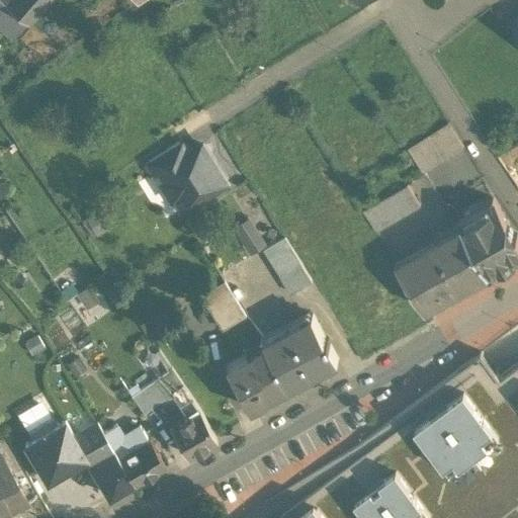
[(0,0),(0,31),(12,40),(24,25),(26,27),(49,0),(0,0)]
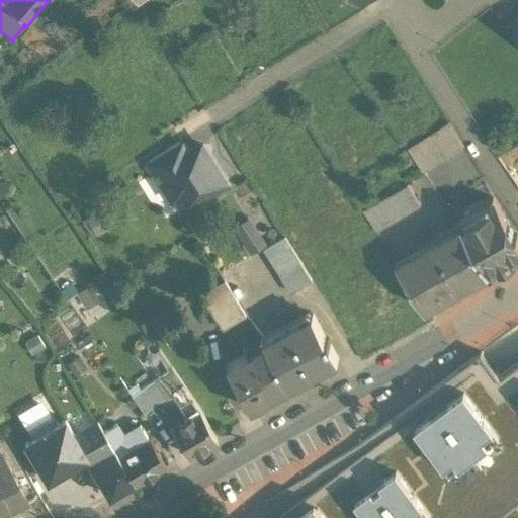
[(170,0),(141,0),(135,4),(150,26),(176,8),(170,0)]
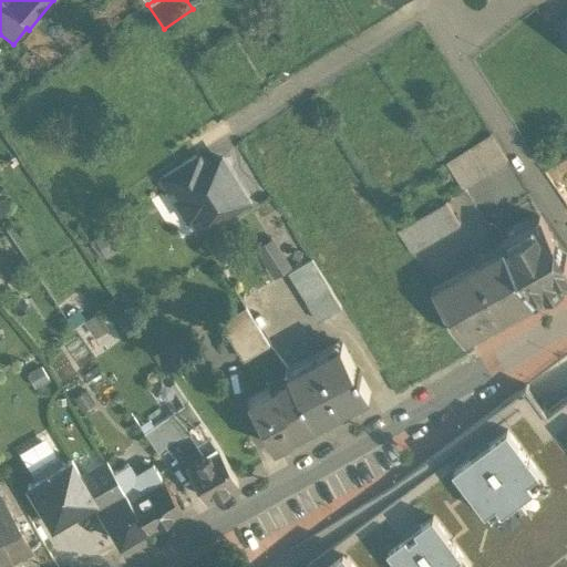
[(490,135),(445,164),(462,189),(506,161),(490,135)]
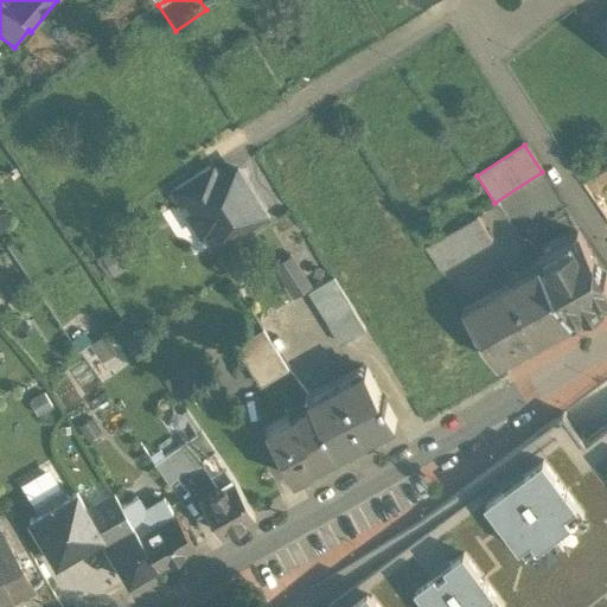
[(209,168),(173,192),(183,206),(186,204),(185,202),(217,181),(209,168)]
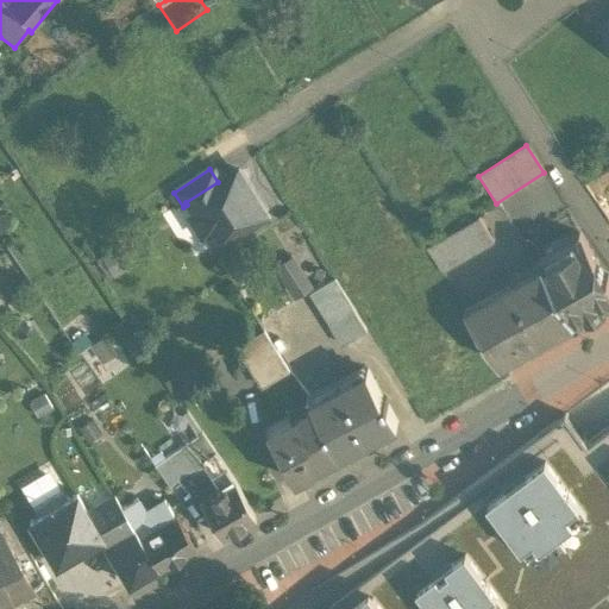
[(218,182),(186,202),(187,205),(195,217),(190,220),(201,236),(205,233),(214,248),(264,215),(245,186),(243,187),(233,173),(218,182)]
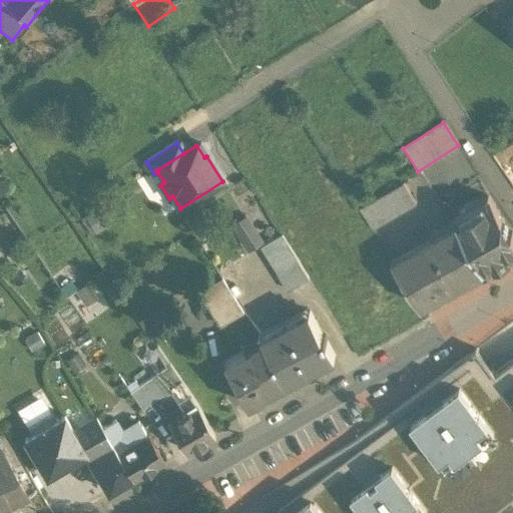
[(404,183),(358,208),(371,229),(416,204),(404,183)]
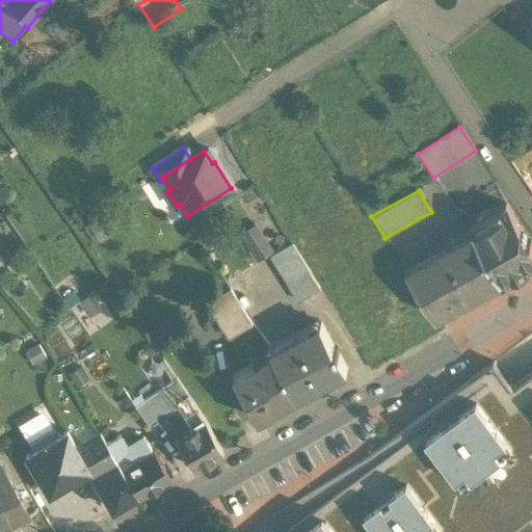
[(526,239),(506,205),(504,206),(507,211),(474,231),(471,224),(470,225),(475,235),(501,278),(513,271),(515,275),(528,269),(525,265),(531,260),(531,242),(531,240),(526,239)]
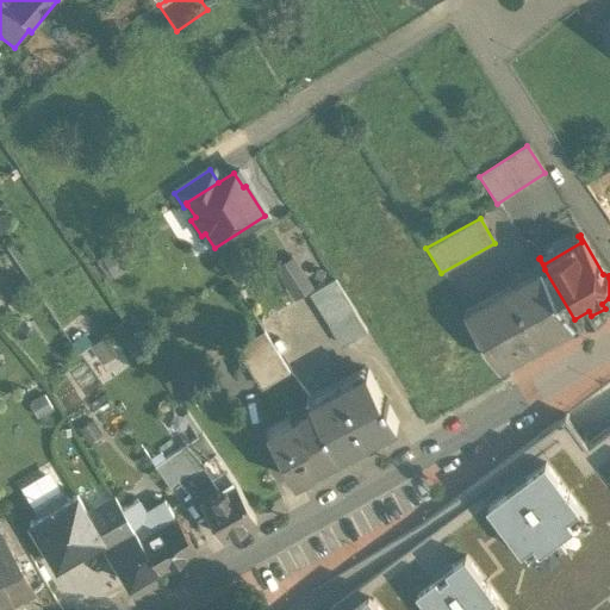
[(299,299),(319,287),(300,256),(280,268),(299,299)]
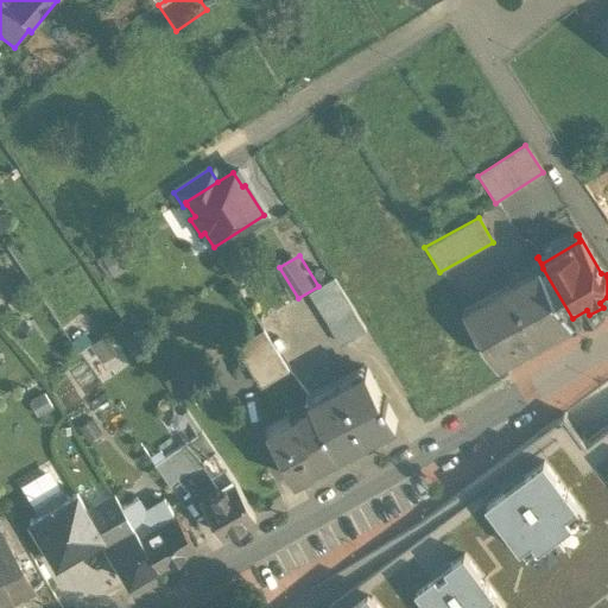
[(543,268),(467,314),(498,362),(572,318),(543,268)]
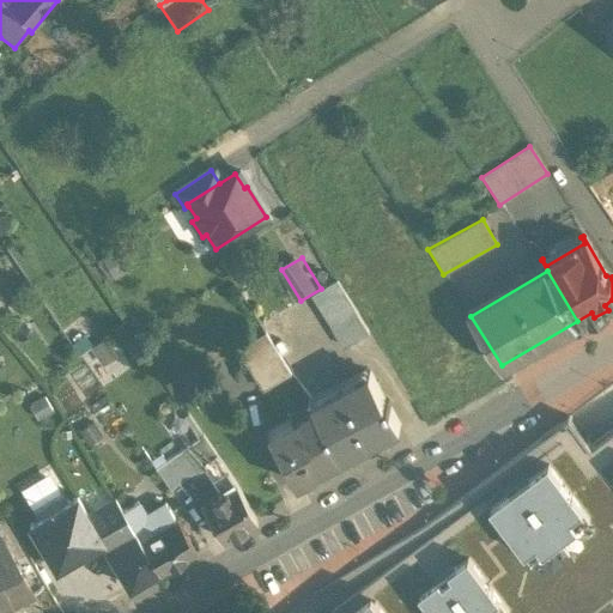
[(369,334),(335,281),(311,297),(345,350),(369,334)]
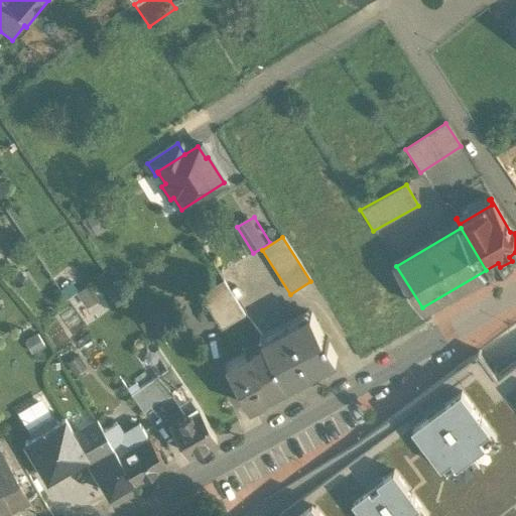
[(244,315),(223,282),(201,296),(222,331),(244,315)]
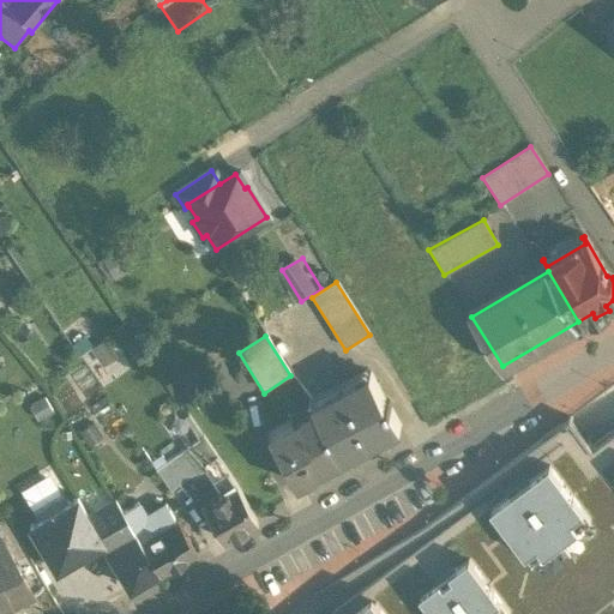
[(386,403),(369,373),(312,404),(314,409),(318,415),(342,458),(401,426),(391,409),(392,408),(389,401),(386,403)]
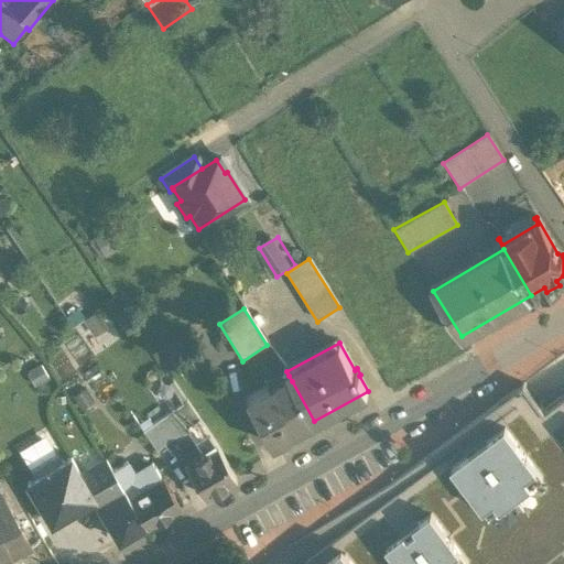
[(292,381),(269,393),(267,389),(246,400),(270,445),(314,421),(292,381)]
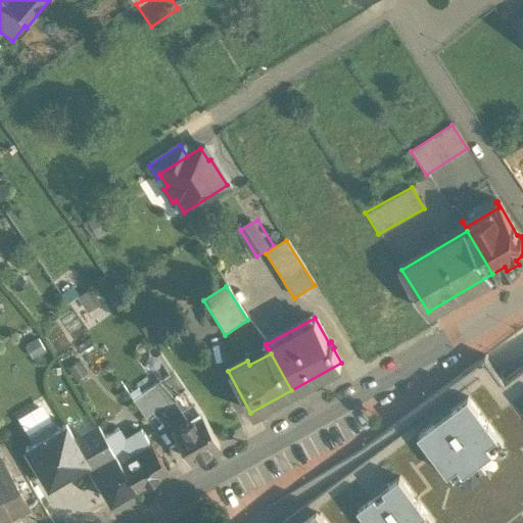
[(275,522),(522,522),(522,368),(505,382),(485,355),(362,450),(267,510),(275,522)]
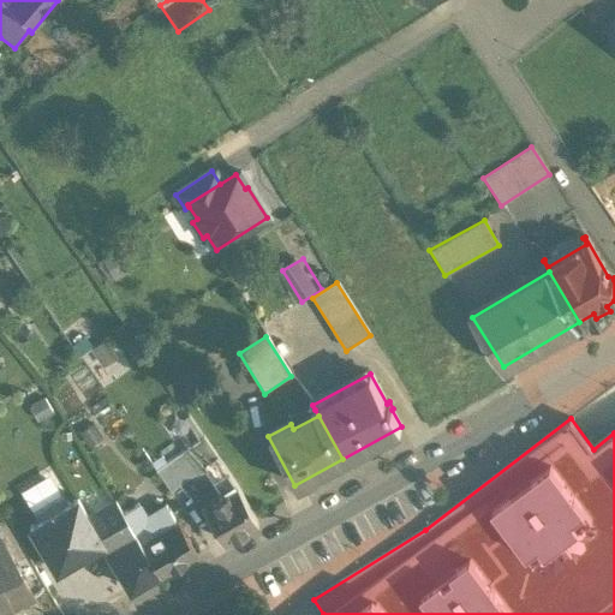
[(203,439),(167,464),(163,458),(151,465),(171,493),(195,476),(208,472),(209,473),(221,466),(203,439)]
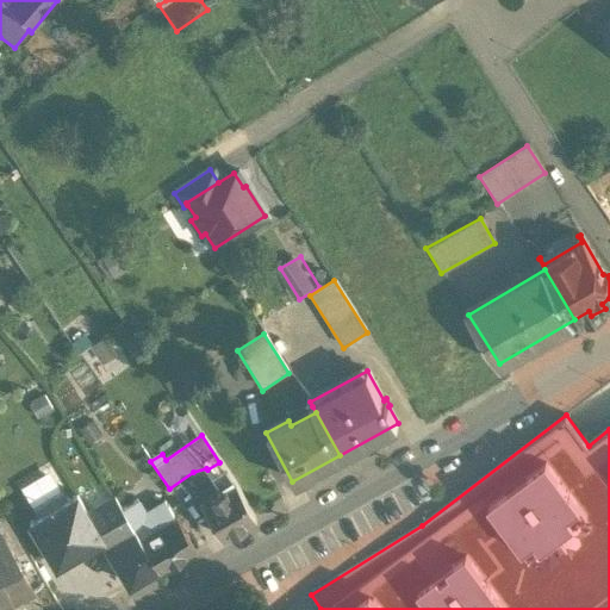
[(254,520),(232,481),(219,462),(207,470),(215,480),(219,481),(223,487),(199,500),(221,537),(254,520)]
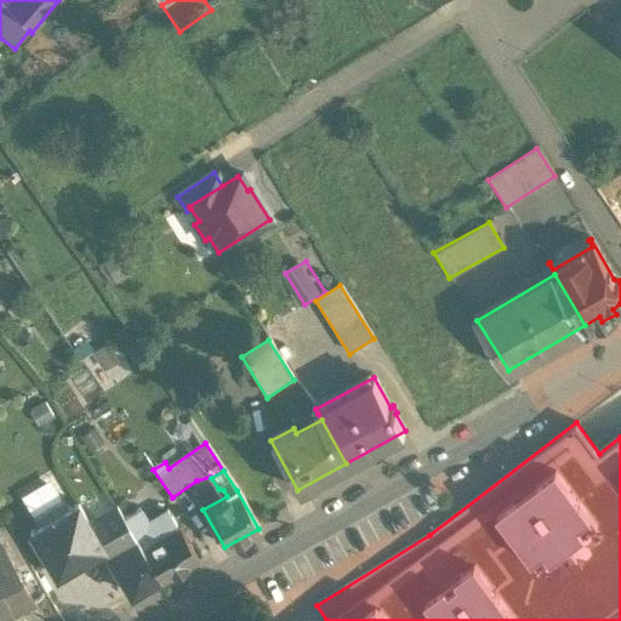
[(77,503),(28,533),(56,576),(102,548),(130,597),(160,579),(124,519),(115,506),(89,523),(77,503)]
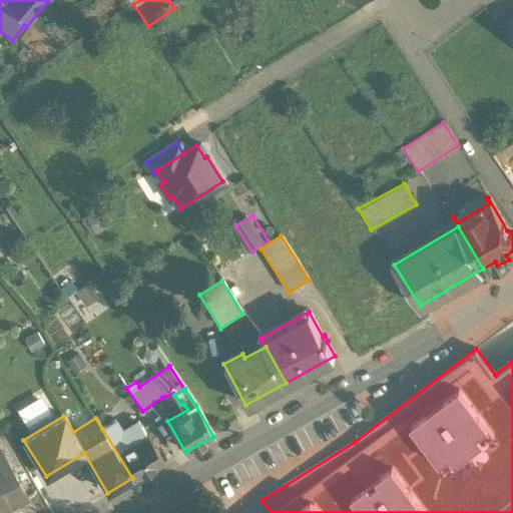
[(145,436),(137,422),(120,432),(114,421),(102,429),(132,478),(133,480),(163,462),(147,434),(145,436)]
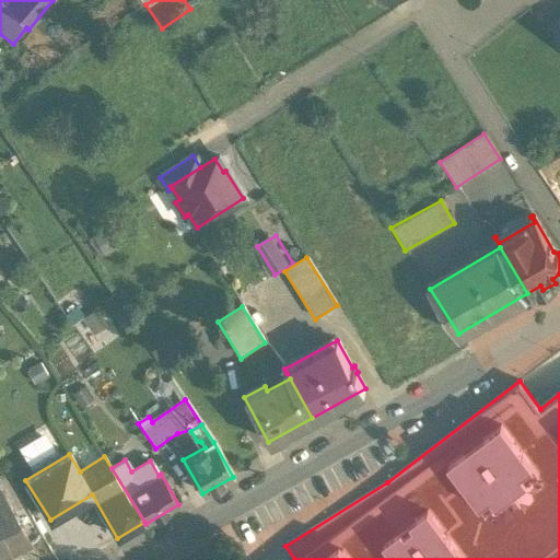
[(28,541),(0,492),(0,559),(12,559),(9,550),(28,541)]
